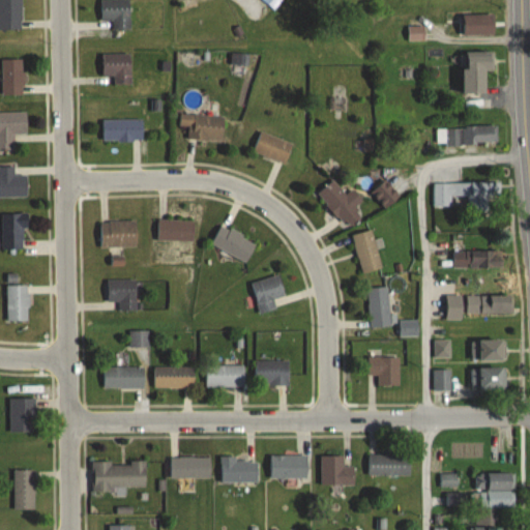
[(21,0),(0,0),(0,29),(21,29),(21,0)]
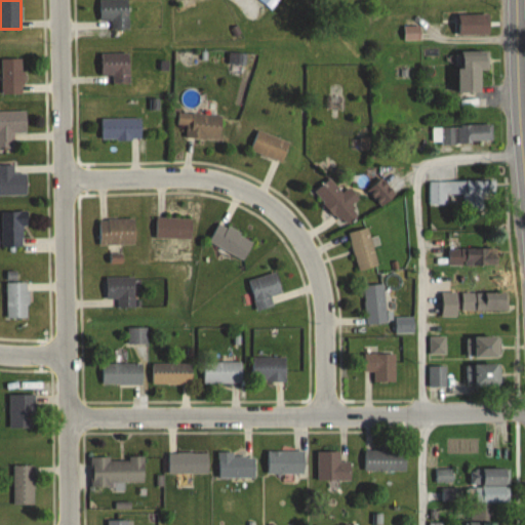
[(128,0),(99,0),(99,21),(112,21),(112,30),(128,30),(128,0)]
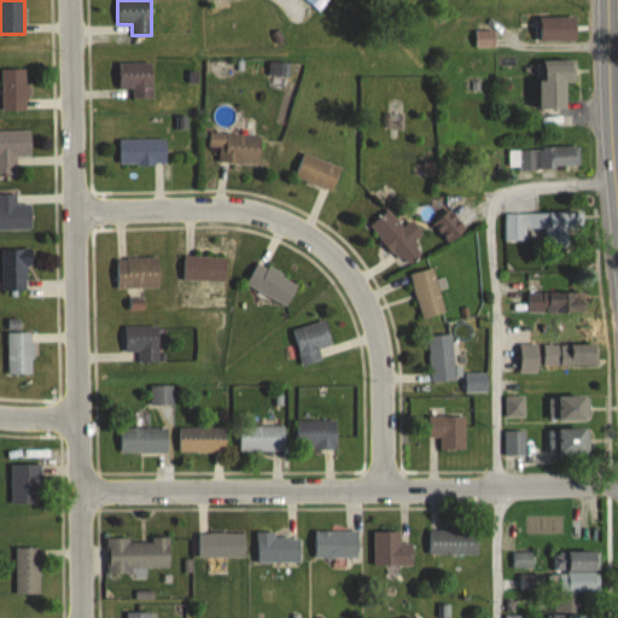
[(537,41),(577,41),(577,16),(537,16),(537,41)]
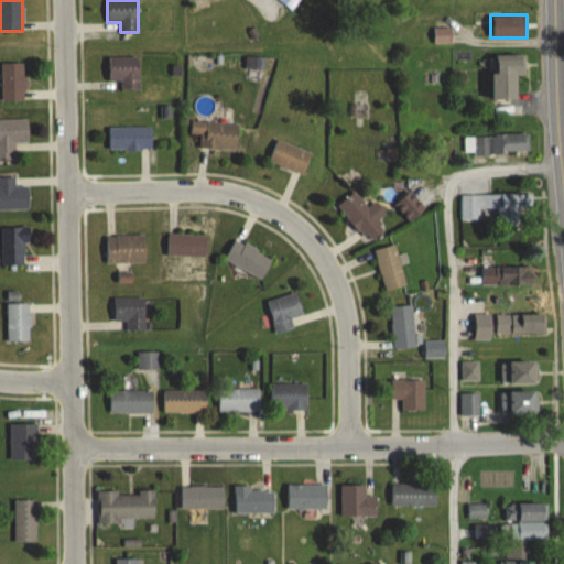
[(434,31),(434,42),(452,42),(452,31),(434,31)]
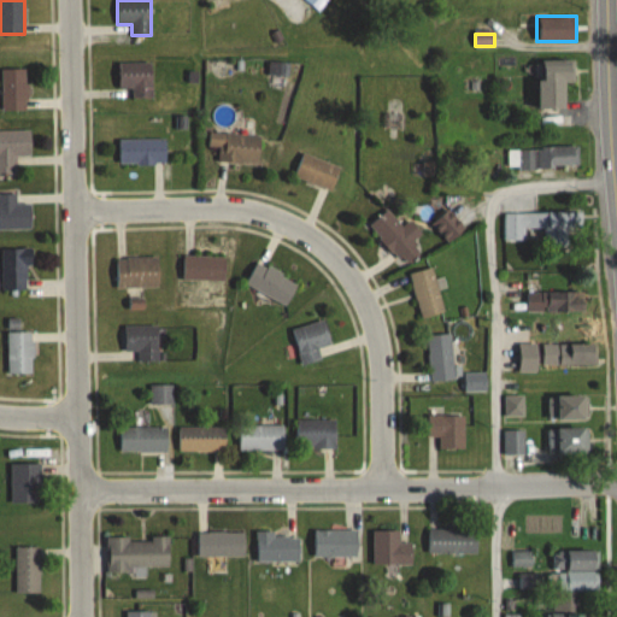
[(566,81),(574,81),(574,60),(539,60),(539,106),(566,106),(566,81)]
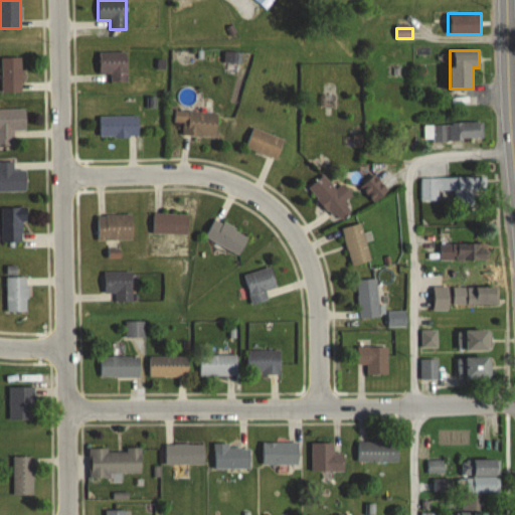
[(128,51),(100,51),(100,74),(110,74),(110,82),(128,82),(128,51)]
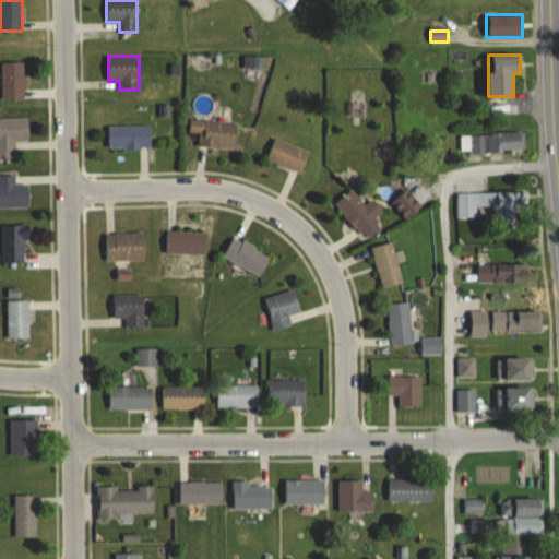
[(1,99),(24,99),(24,61),(1,61),(1,99)]
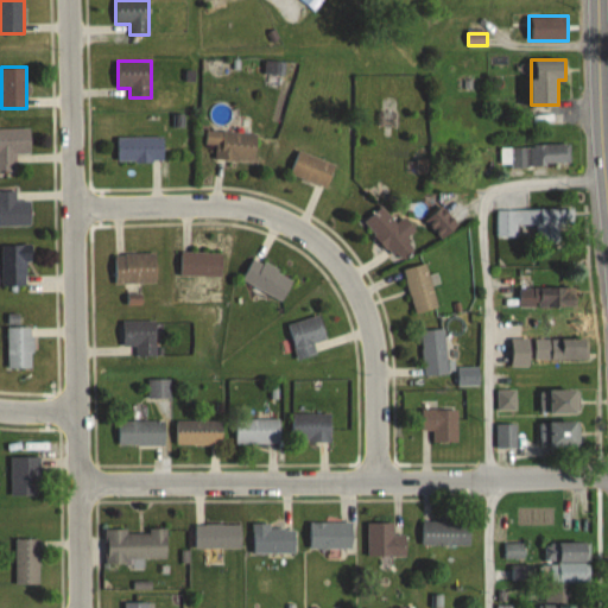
[(0,127),(0,171),(17,172),(17,152),(31,152),(31,128),(0,127)]
